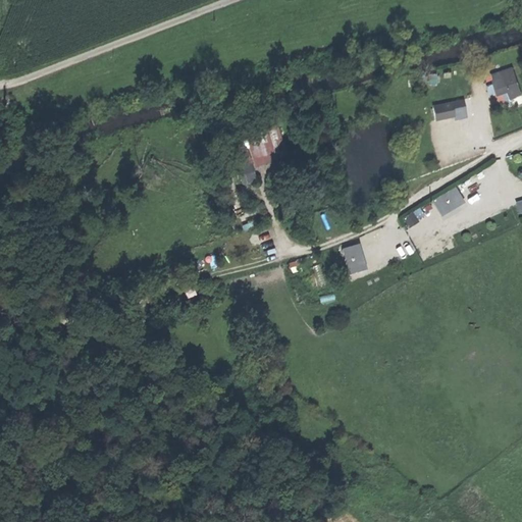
[(491,75),(493,82),(514,74),(512,68),(491,75)]
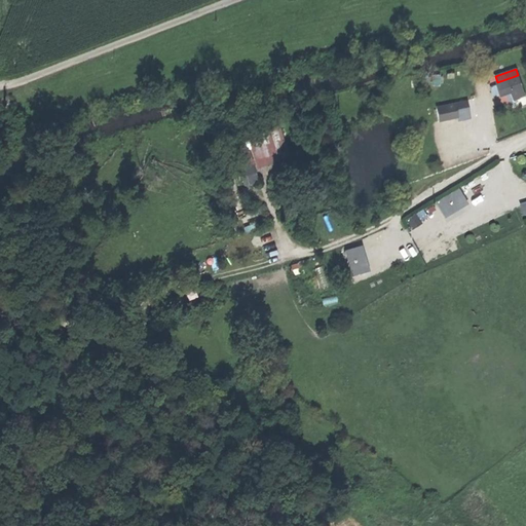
[(497,82),(502,96),(513,91),(515,98),(524,95),(518,75),(497,82)]
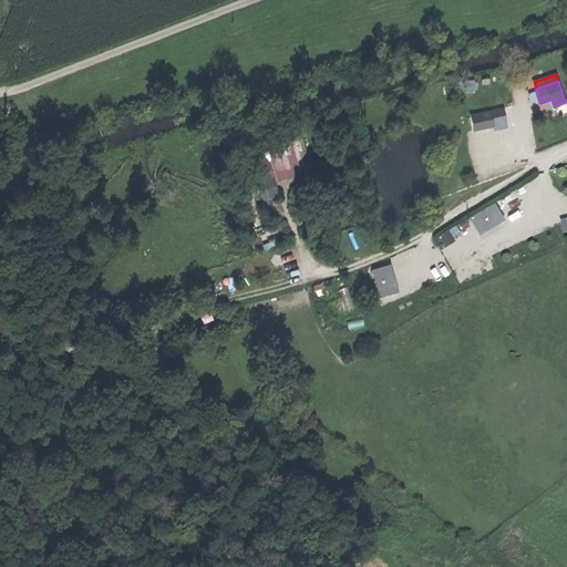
[(516,124),(512,106),(505,109),(509,125),(516,124)]
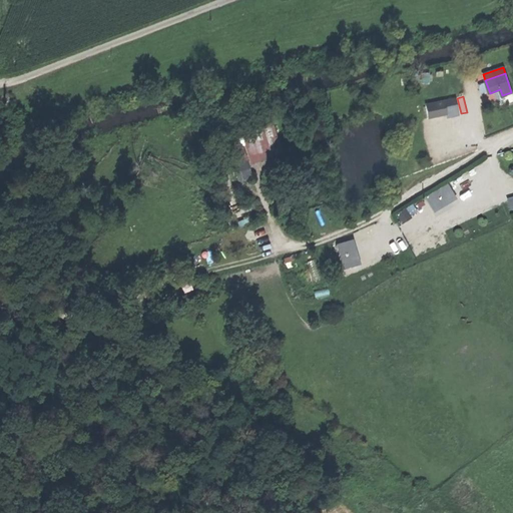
[(424,104),(425,115),(446,111),(447,117),(456,115),(454,100),(424,104)]
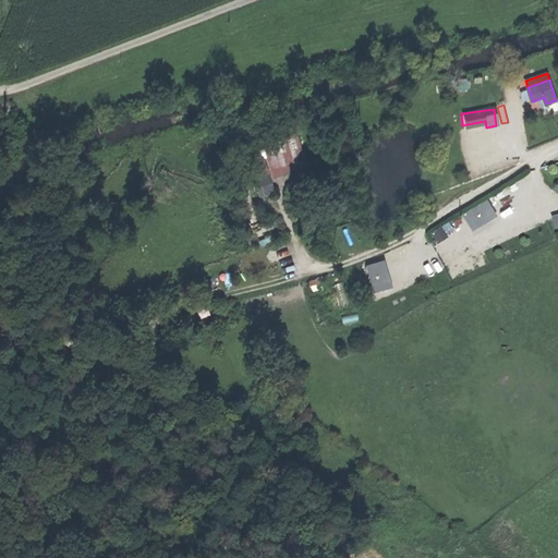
[(253,147),(263,179),(302,168),(292,135),(253,147)]
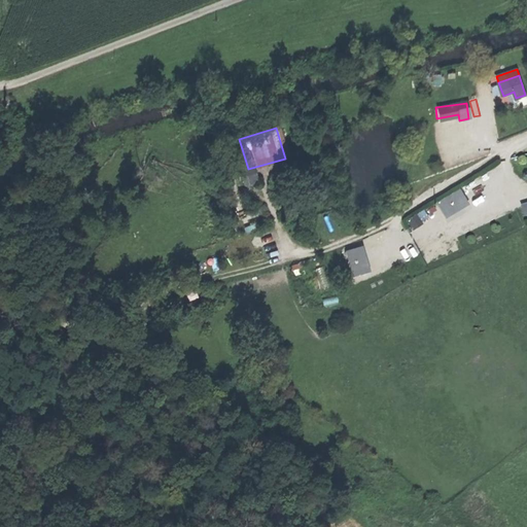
[(436,200),(445,216),(469,204),(461,187),(436,200)]
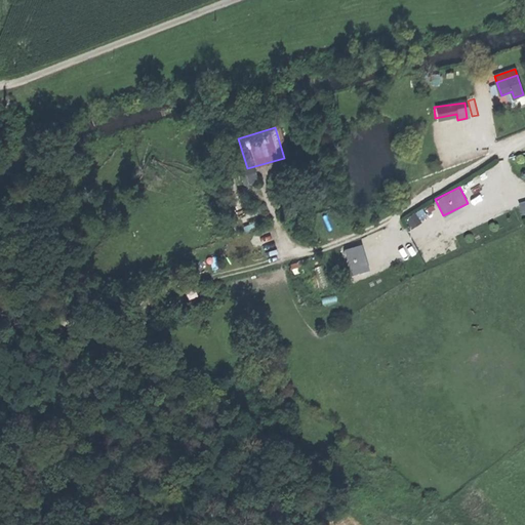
[(411,228),(421,221),(415,211),(405,217),(411,228)]
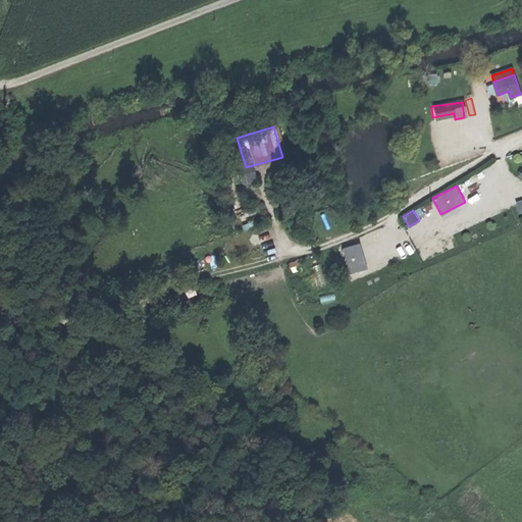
[(359,241),(341,247),(349,273),(367,267),(359,241)]
